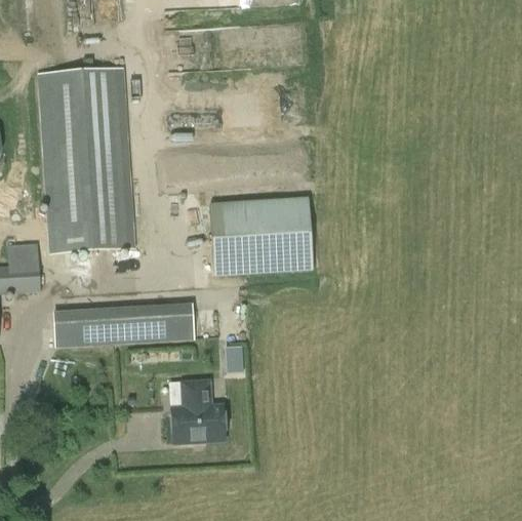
[(50,241),(51,252),(137,247),(125,67),(39,73),(50,241)]
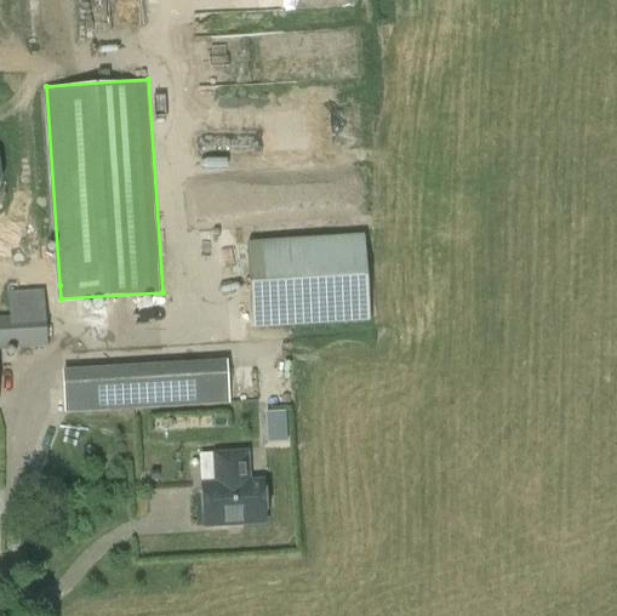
[(369,234),(251,243),(257,325),(289,324),(373,318),(369,234)]
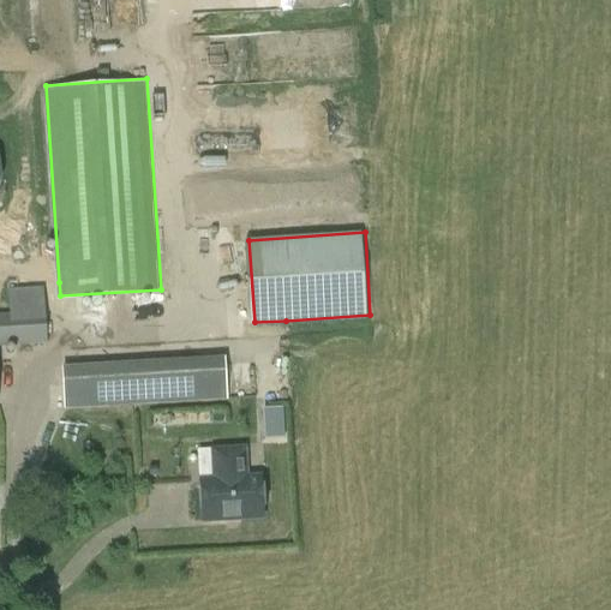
[(0,344),(49,341),(46,283),(10,286),(12,311),(0,311),(0,344)]
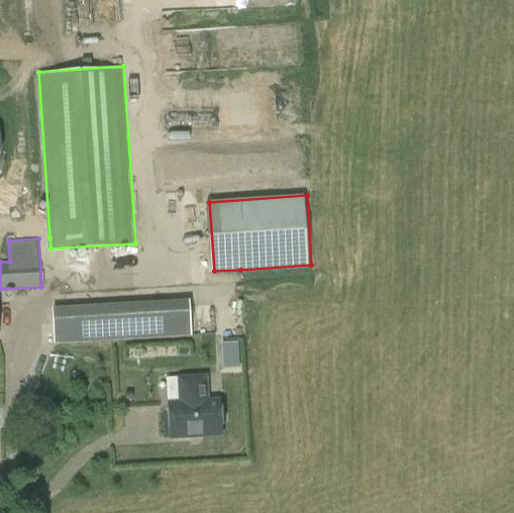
[(191,297),(55,306),(56,341),(193,332),(191,297)]
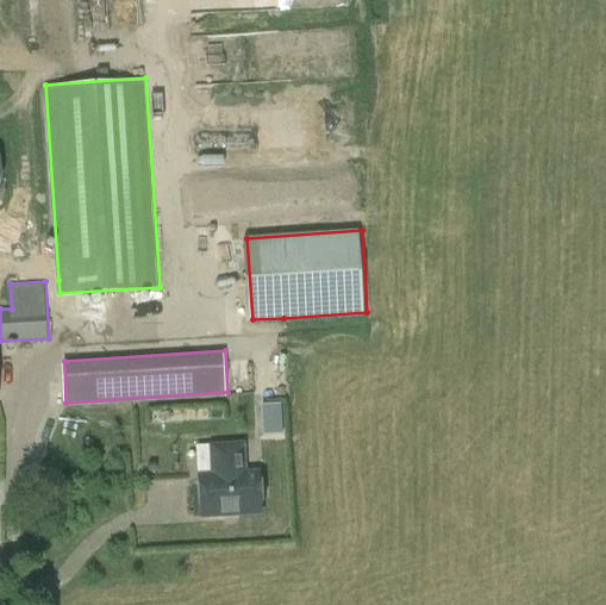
[(283,401),(263,401),(266,432),(285,431),(283,401)]
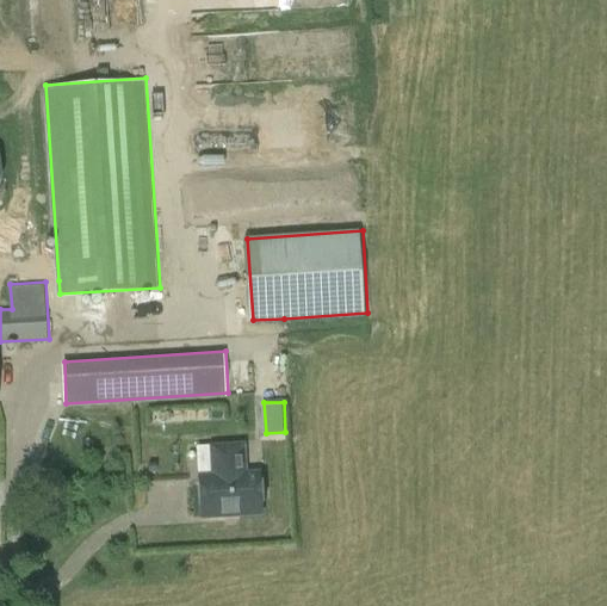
[(199,471),(203,517),(265,513),(262,468),(249,469),(247,439),(211,441),(214,470),(199,471)]
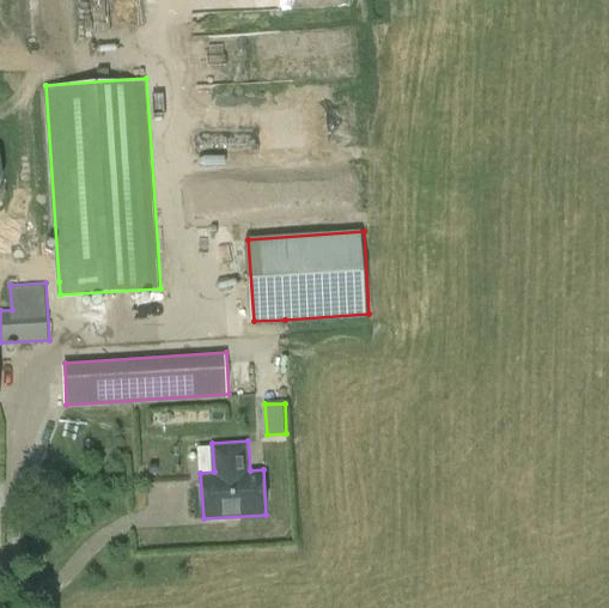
All buildings are outlined.
